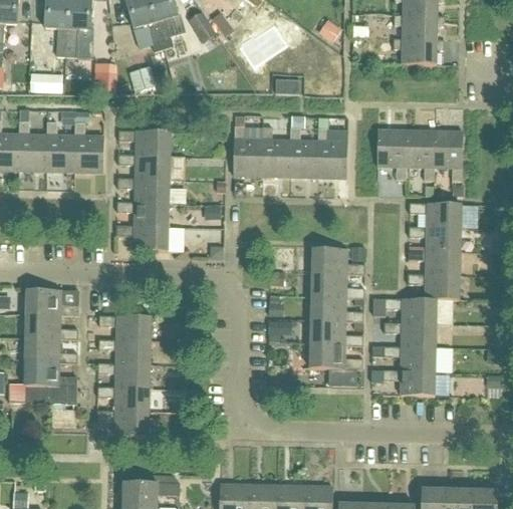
[(0,61),(1,61),(1,52),(2,52),(3,35),(16,35),(16,23),(17,23),(18,0),(0,0),(0,61)]
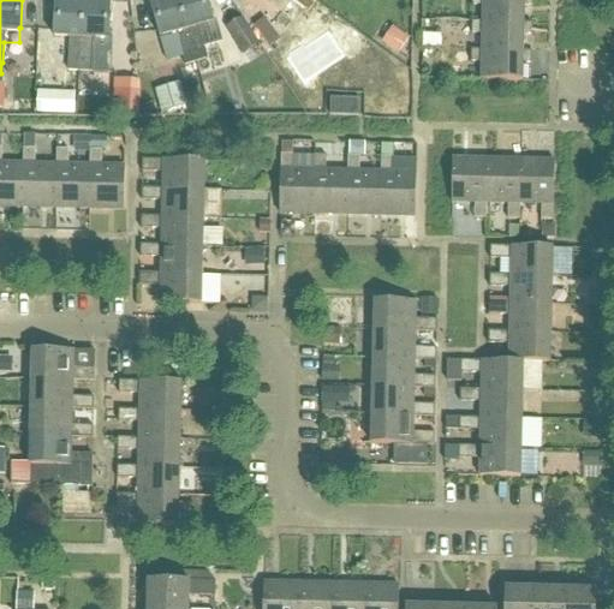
[(79,59),(83,0),(54,0),(53,33),(70,33),(69,59),(67,69),(79,69),(79,59)]
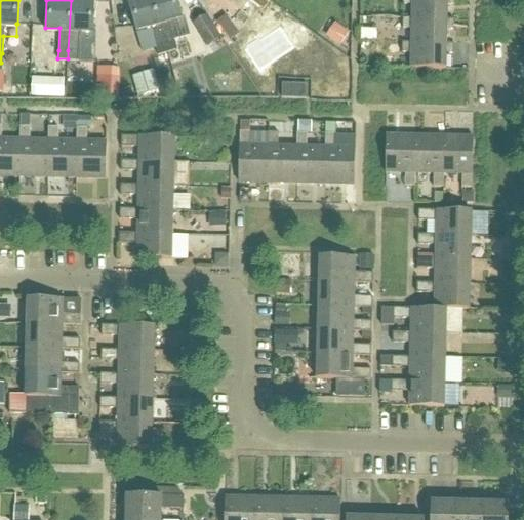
[(68,50),(68,58),(77,58),(77,51),(78,29),(92,30),(94,0),(71,0),(68,50)]
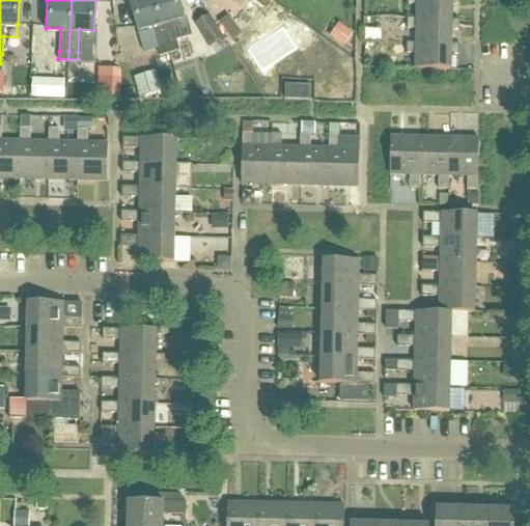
[(158,46),(167,44),(154,0),(130,0),(138,29),(151,25),(158,46)]
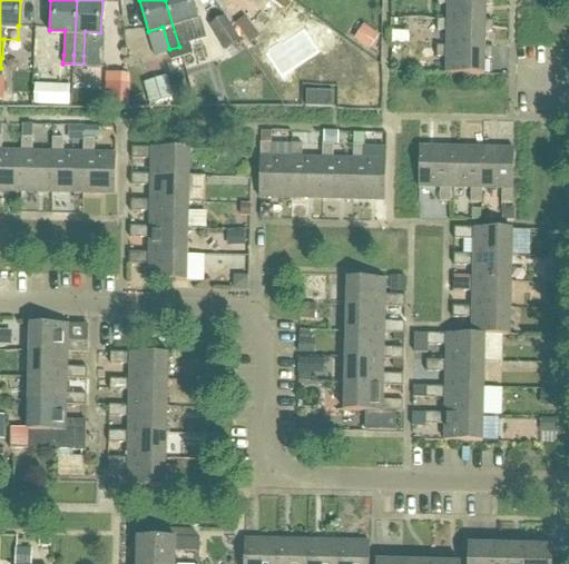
[(165,0),(179,47),(189,43),(183,21),(197,17),(192,0),(165,0)]
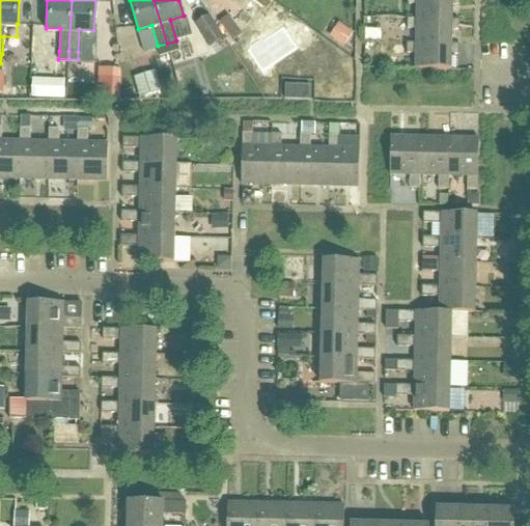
[(451,17),(451,16),(451,1),(458,1),(458,0),(407,0),(407,1),(416,1),(416,15),(415,16),(451,17)]
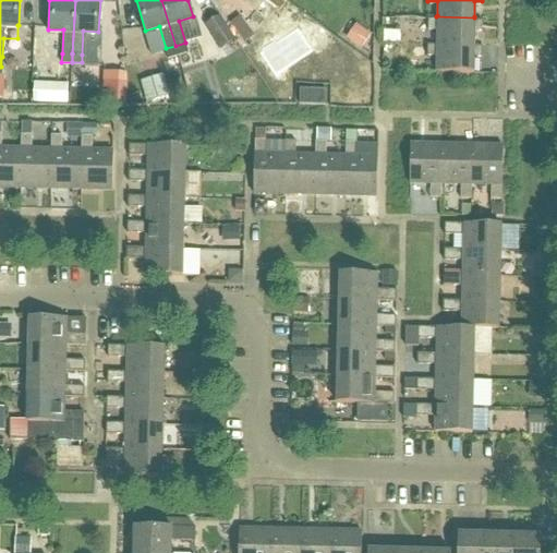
[(239,43),(256,33),(243,11),(226,22),(239,43)]
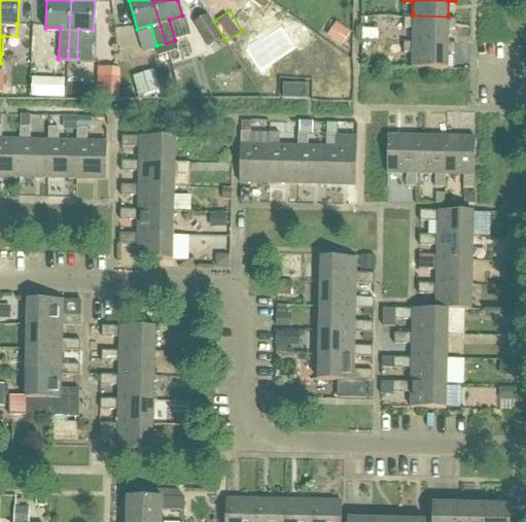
[(208,14),(196,23),(209,44),(222,36),(208,14)]
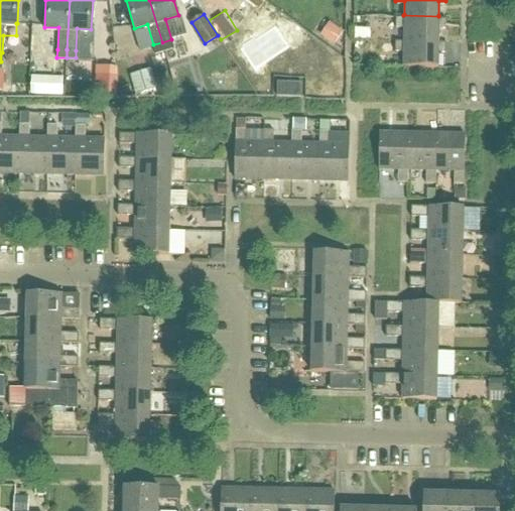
[(403,15),(404,14),(395,14),(394,24),(403,25),(403,38),(403,39),(437,40),(437,39),(438,25),(445,25),(445,16),(438,15),(438,16),(403,15)]
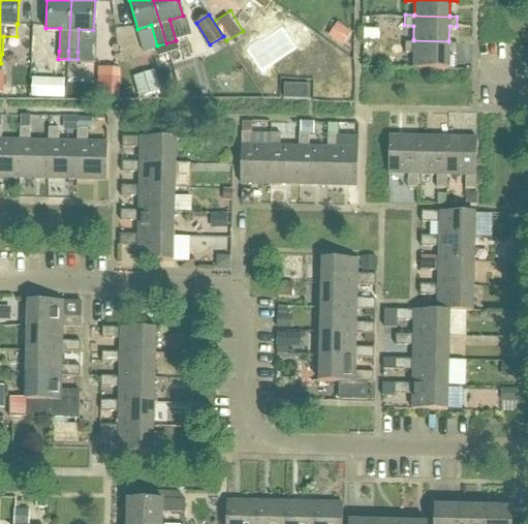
[(340,23),(331,35),(341,42),(350,31),(340,23)]
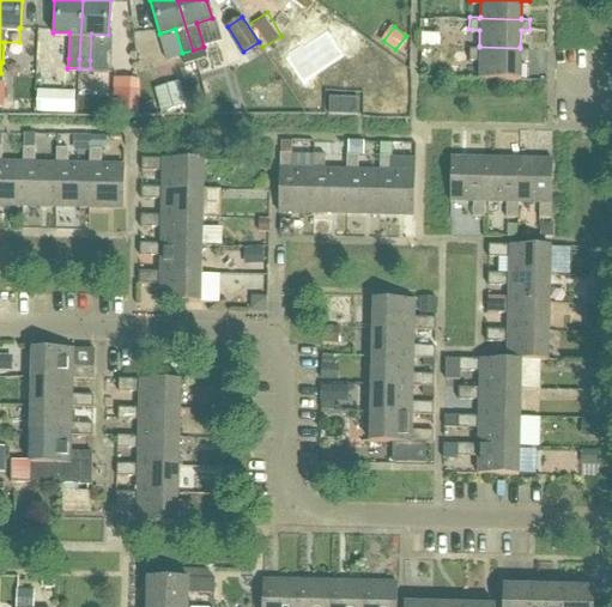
[(326,29),(285,55),(302,80),(343,53),(326,29)]
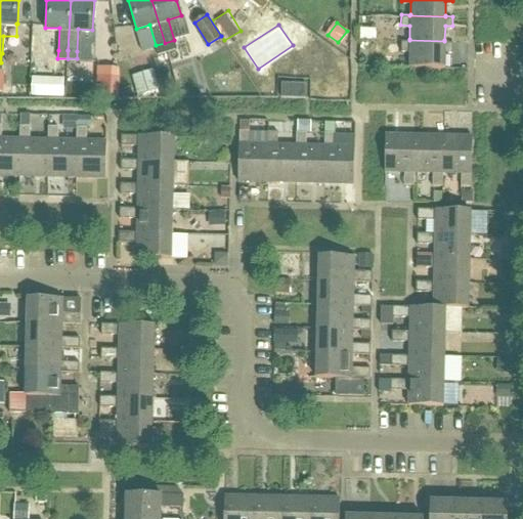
[(77,51),(77,58),(91,59),(92,30),(78,29),(77,51)]
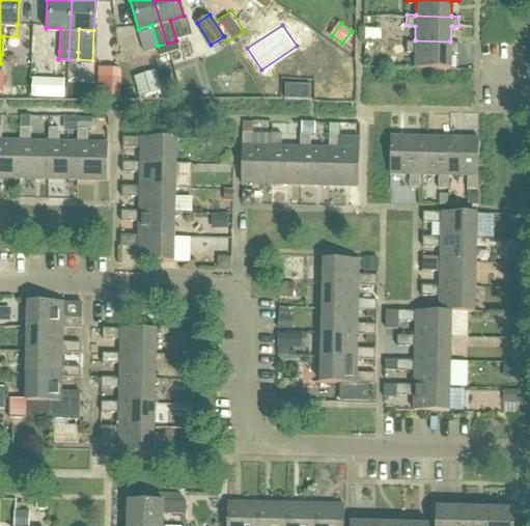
[(415,40),(415,39),(406,39),(406,50),(415,50),(414,65),(450,66),(450,51),(457,51),(457,40),(450,40),(450,42),(415,40)]
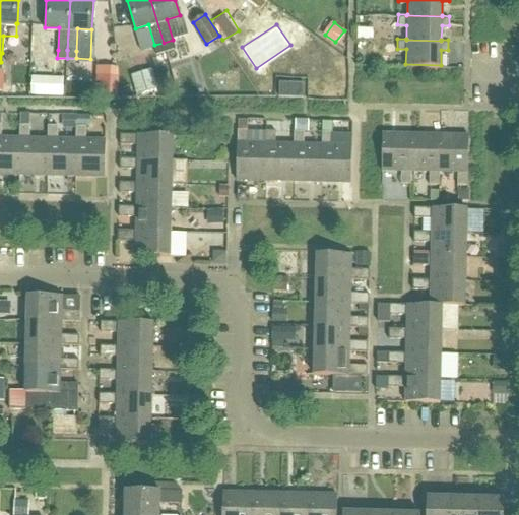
[(150,71),(133,76),(137,89),(154,84),(150,71)]
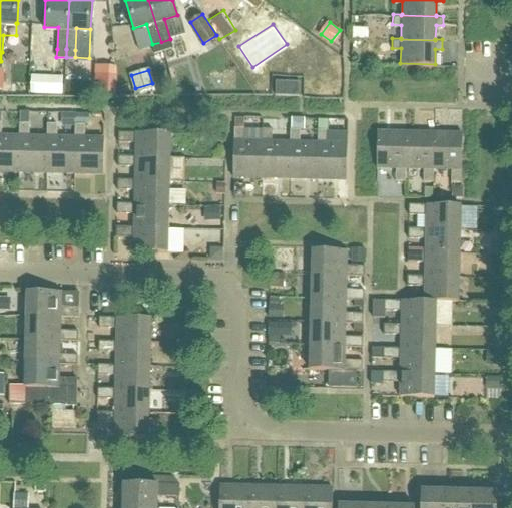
[(97,72),(96,92),(114,92),(115,72),(97,72)]
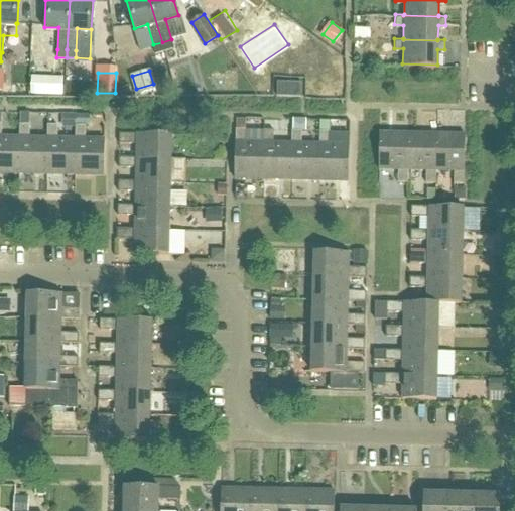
[(63,76),(32,75),(31,93),(62,94),(63,76)]
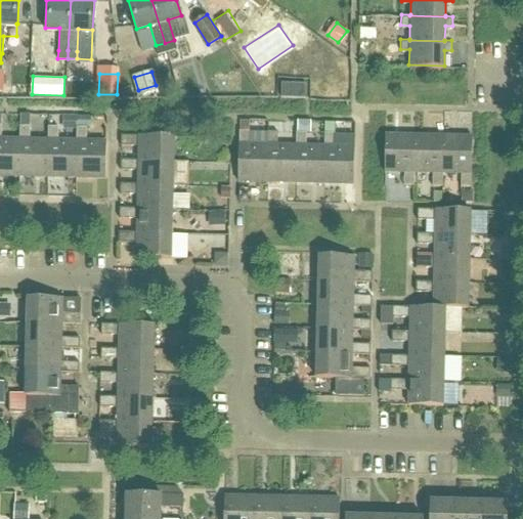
[(304,96),(305,81),(280,81),(280,95),(304,96)]
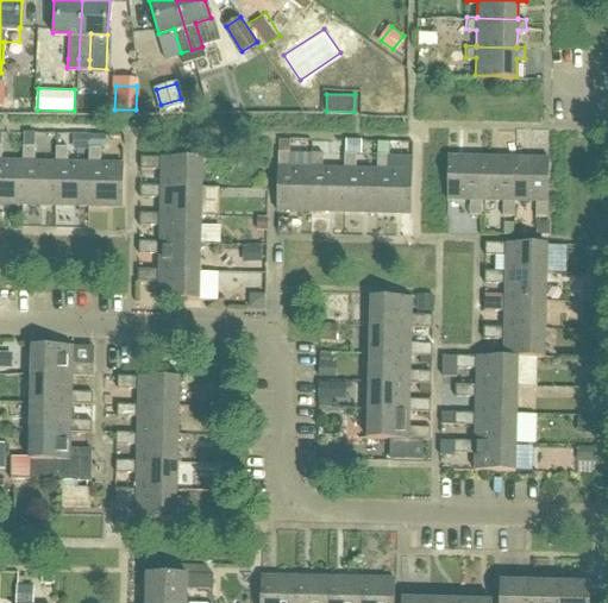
[(24,131),(24,144),(33,144),(35,131),(35,130),(24,130),(24,131)]
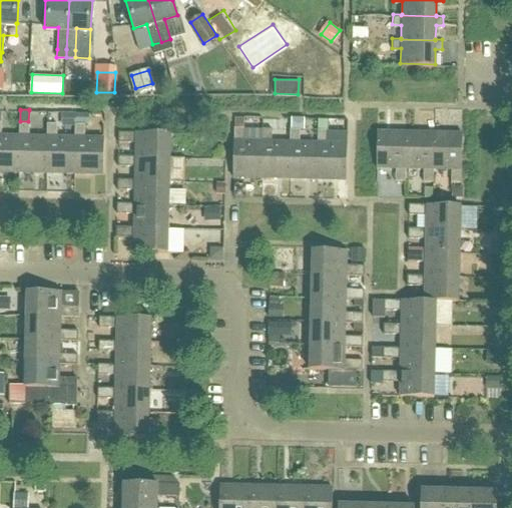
[(62,111),(61,123),(73,123),(74,112),(62,111)]
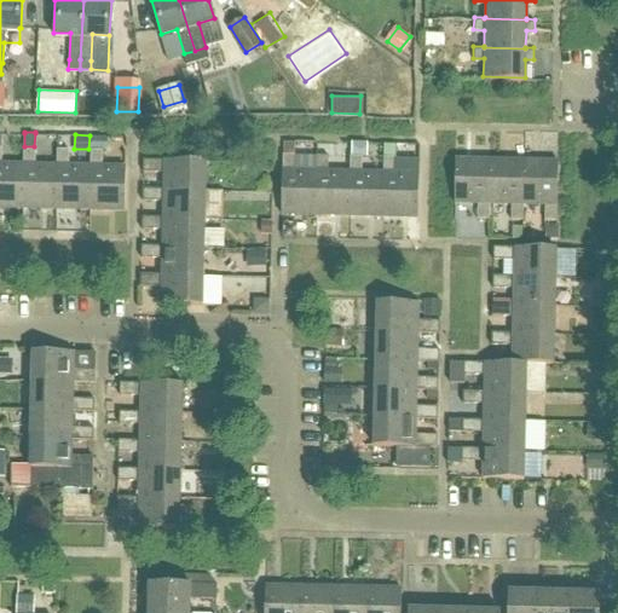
[(351,140),(351,154),(362,154),(365,154),(367,140),(367,139),(351,139),(351,140)]
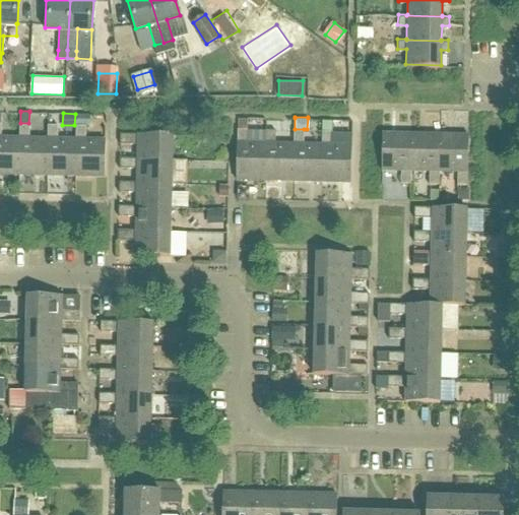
[(238,118),(237,128),(247,128),(247,118),(238,118)]
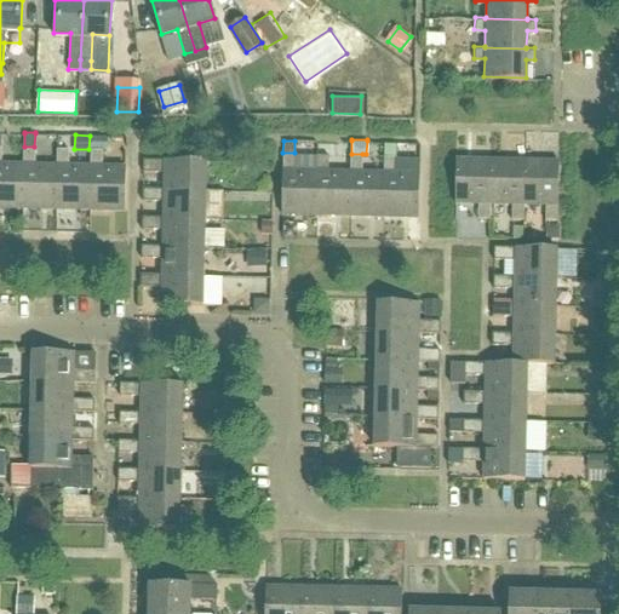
[(23,164),(22,164),(0,162),(1,145),(0,145),(0,205),(22,206),(23,164)]
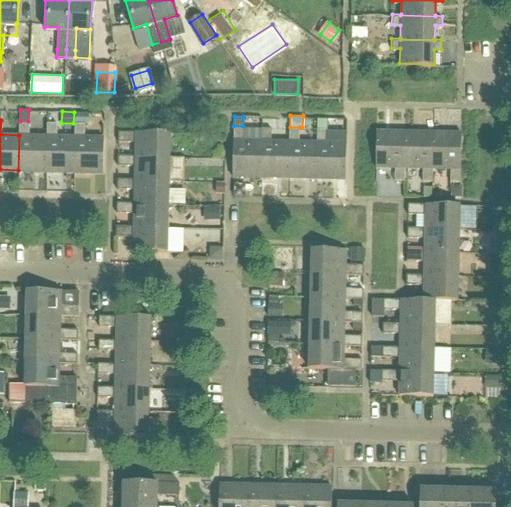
[(47,135),(46,135),(28,135),(29,121),(28,121),(20,121),(19,121),(18,135),(19,135),(18,170),(46,171),(47,135)]
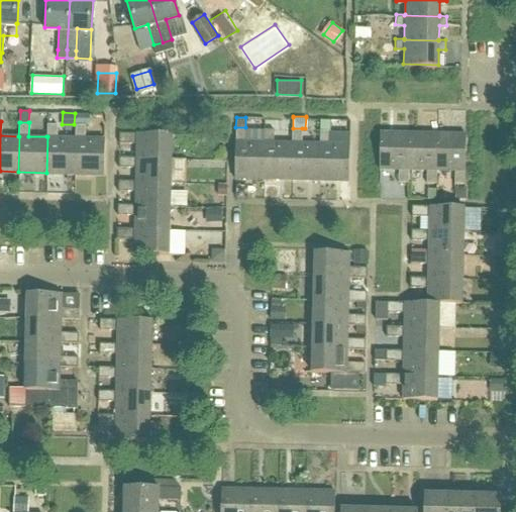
[(57,137),(57,122),(47,122),(46,136),(47,136),(46,173),(74,174),(75,137),(57,137)]
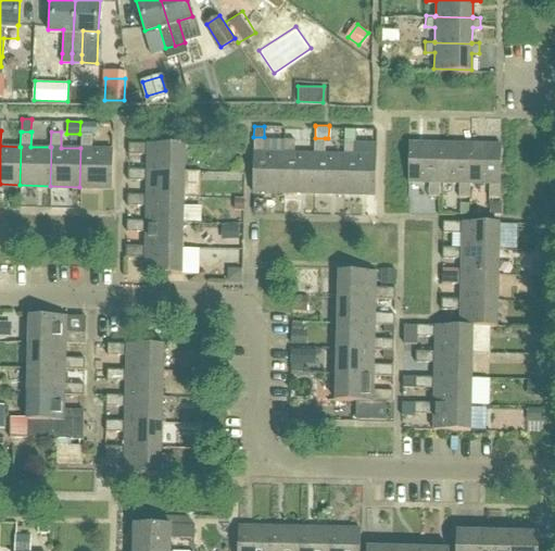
[(80,148),(79,187),(111,187),(112,149),(91,148),(91,133),(80,133),(80,148)]
